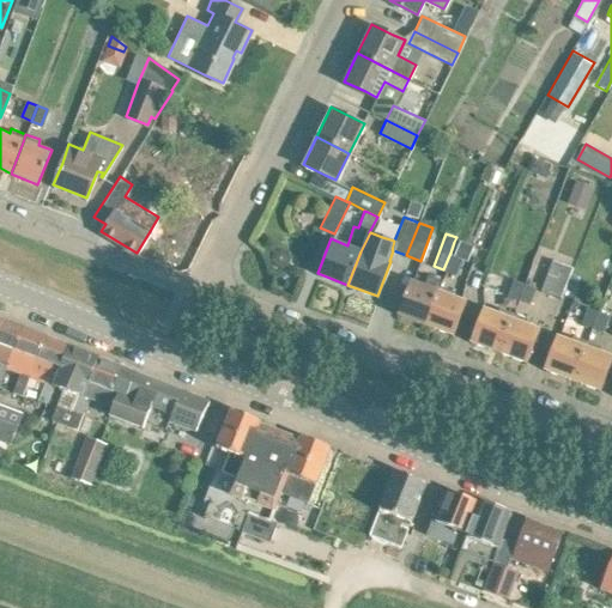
[(273,249),(271,256),(274,263),(280,265),(288,262),(290,256),(286,249),(280,247),(273,249)]
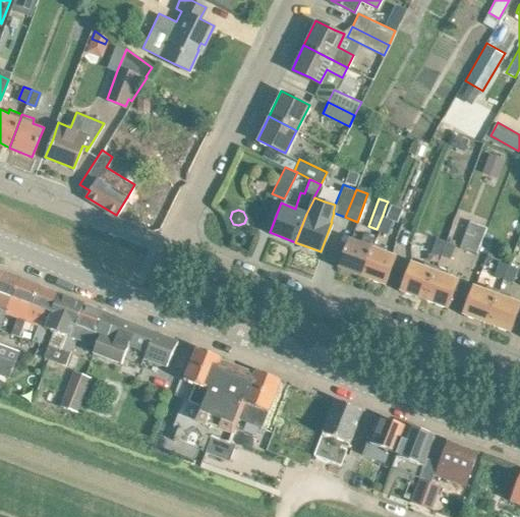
[(383,215),(377,229),(386,233),(392,218),(383,215)]
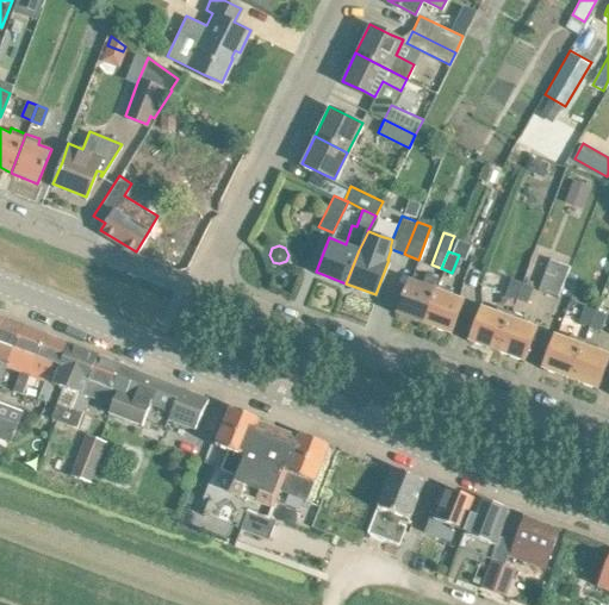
[(558,295),(570,264),(548,256),(538,287),(558,295)]
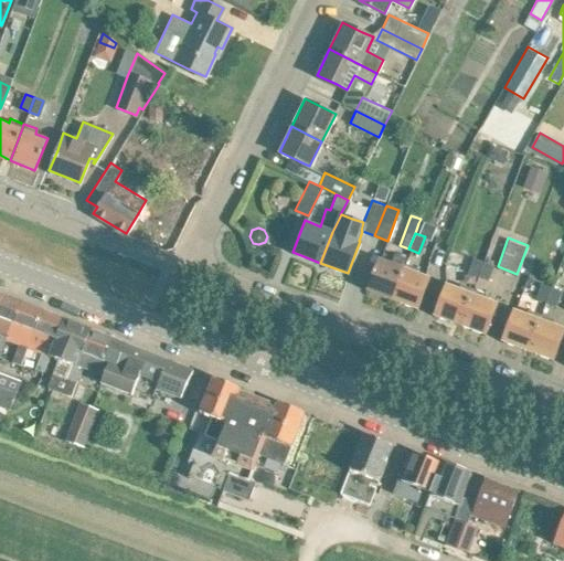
[(391,298),(406,257),(393,252),(390,263),(378,257),(373,267),(365,288),(391,298)]
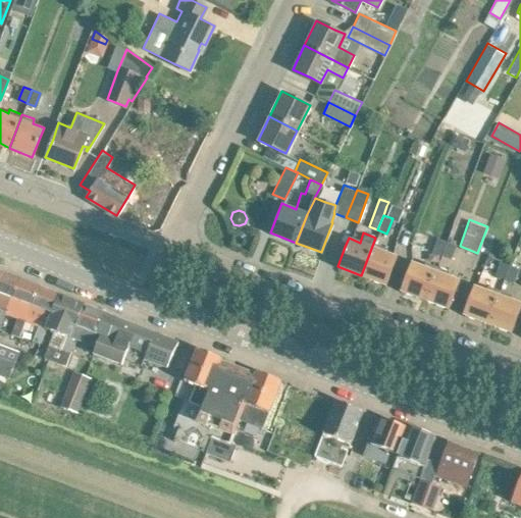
[(441,254),(447,240),(437,236),(431,250),(441,254)]
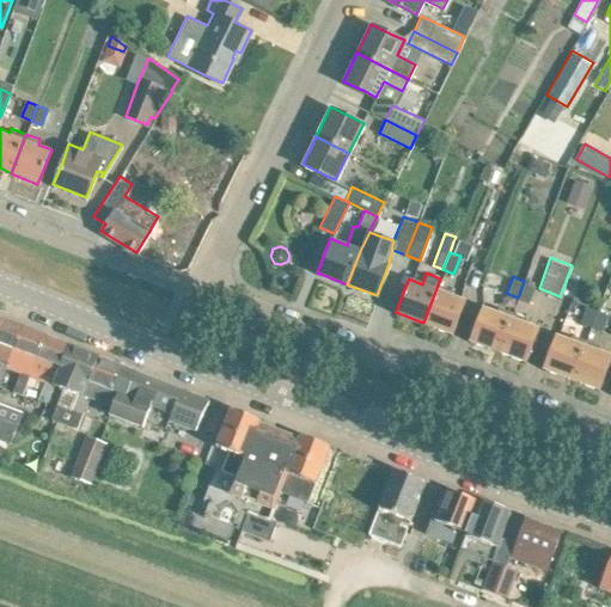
[(452,333),(460,311),(464,300),(451,295),(453,288),(439,283),(441,279),(440,279),(423,323),(452,333)]
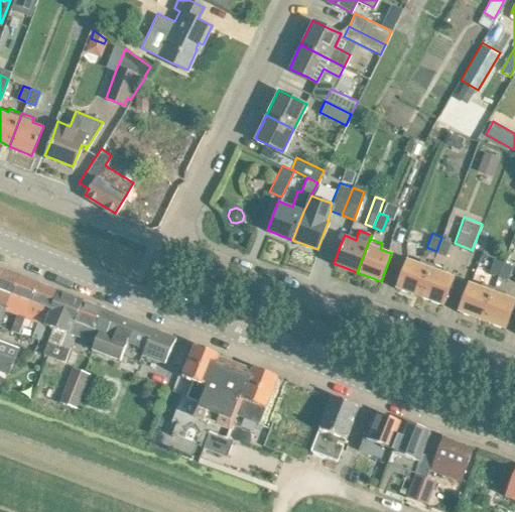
[(445,254),(451,240),(441,237),(436,251),(445,254)]
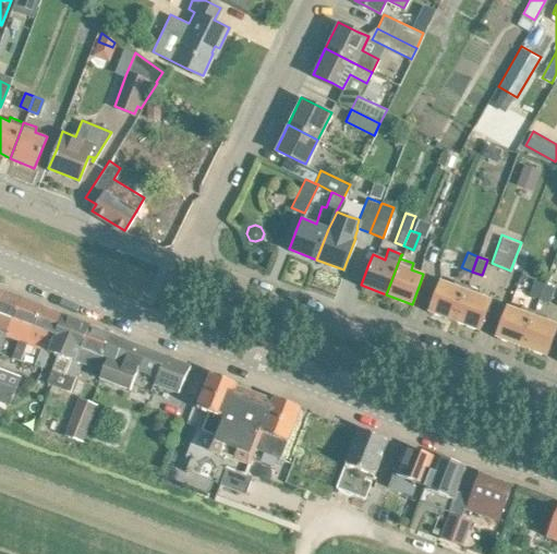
[(539,297),(545,281),(534,277),(529,293),(539,297)]
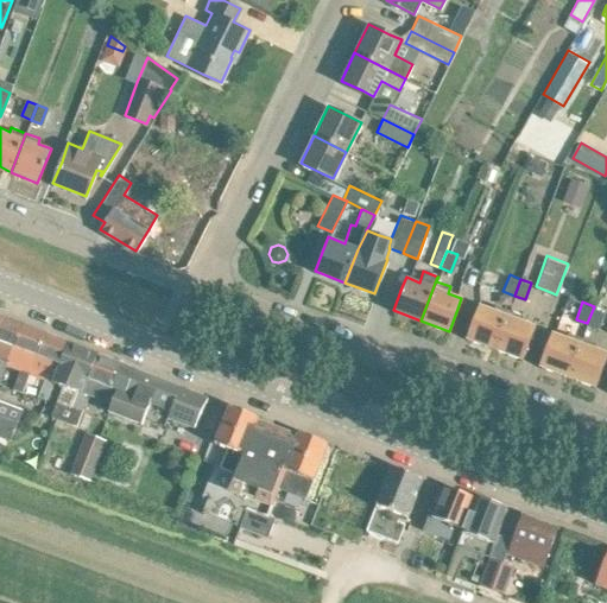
[(494,348),(509,309),(494,304),(492,310),(479,305),(475,316),(467,338),(494,348)]
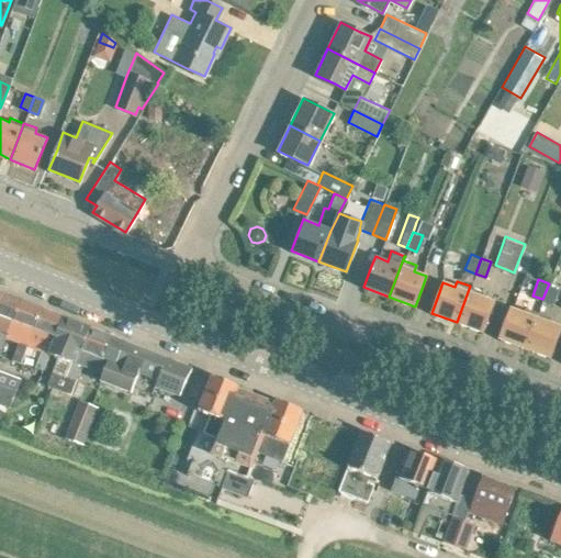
[(553,303),(559,287),(549,283),(542,299),(553,303)]
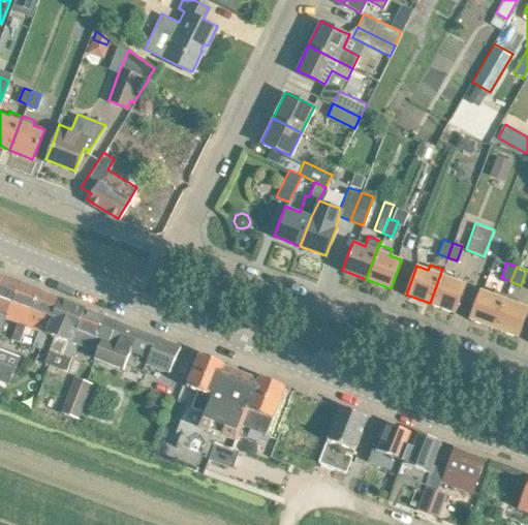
[(454,312),(461,292),(465,283),(454,279),(456,274),(442,269),(430,303),(454,312)]
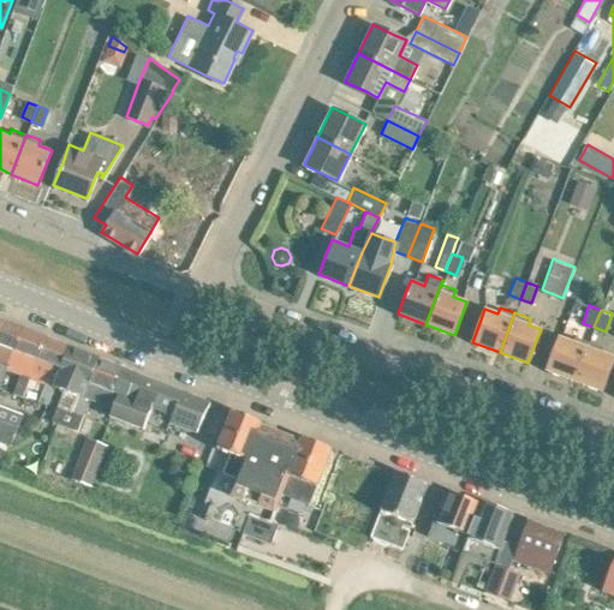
[(6,366),(22,327),(1,318),(0,322),(0,365),(0,382),(7,368),(6,366)]
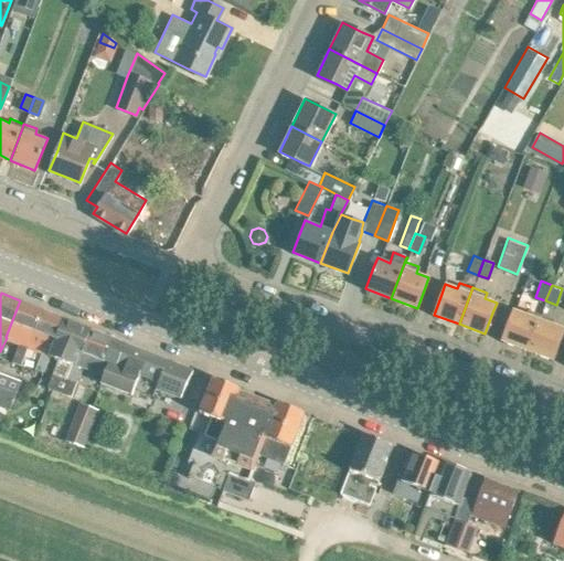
[(20,364),(28,346),(42,308),(20,300),(6,337),(7,338),(19,342),(11,361),(20,364)]
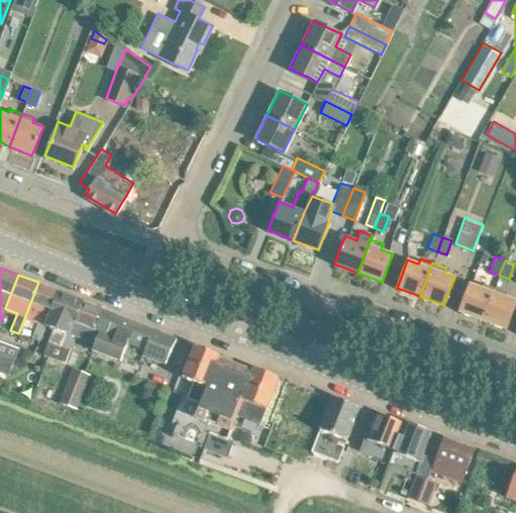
[(44,323),(58,290),(38,282),(25,316),(38,321),(32,336),(39,338),(44,323)]
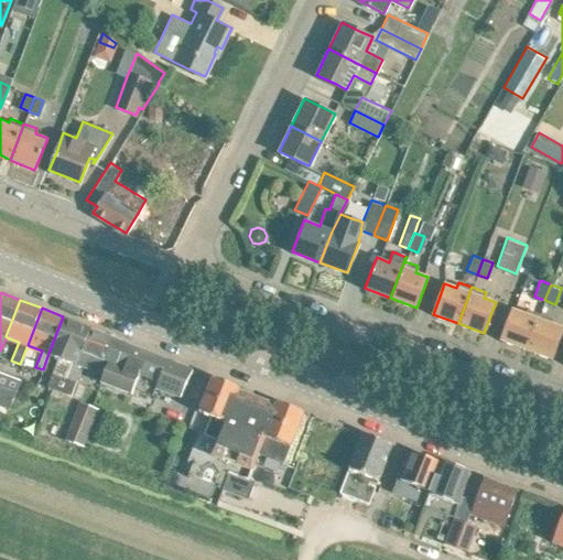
[(526,348),(540,312),(527,308),(524,314),(511,310),(508,319),(500,340),(526,348)]
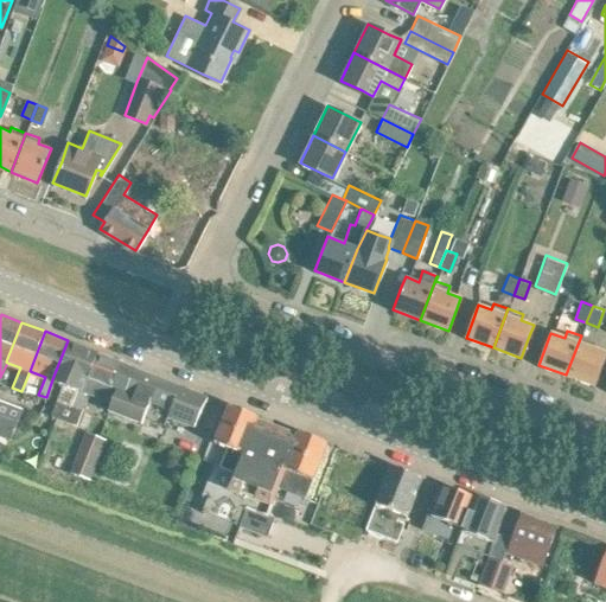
[(593,385),(601,364),(605,353),(593,348),(595,341),(581,335),(566,375),(593,385)]
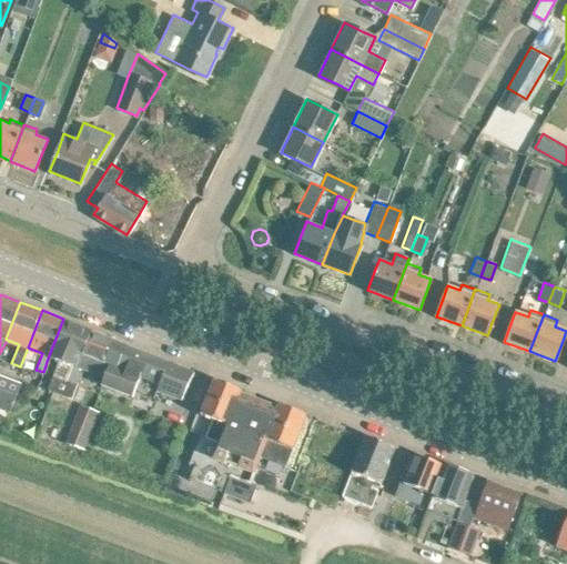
[(51,373),(47,386),(58,391),(62,379),(67,380),(72,363),(85,328),(63,319),(49,355),(59,359),(53,374),(51,373)]
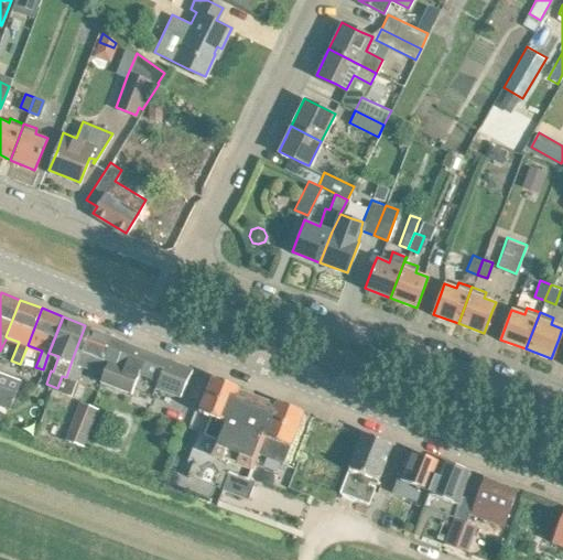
[(62,376),(57,388),(61,389),(71,392),(75,381),(82,365),(98,372),(112,335),(85,325),(72,361),(66,377),(62,376)]
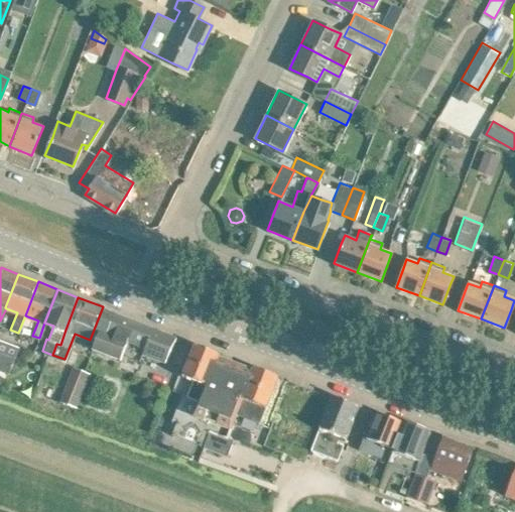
[(165,362),(175,336),(114,311),(114,310),(103,306),(90,340),(94,342),(91,349),(120,360),(127,341),(145,348),(142,354),(165,362)]
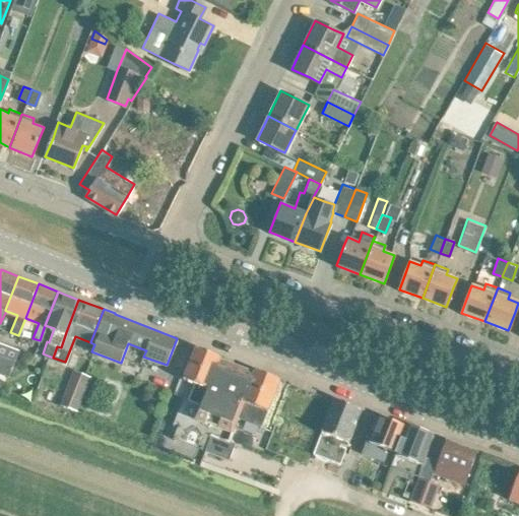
[(0,365),(11,370),(18,349),(0,342),(0,365)]
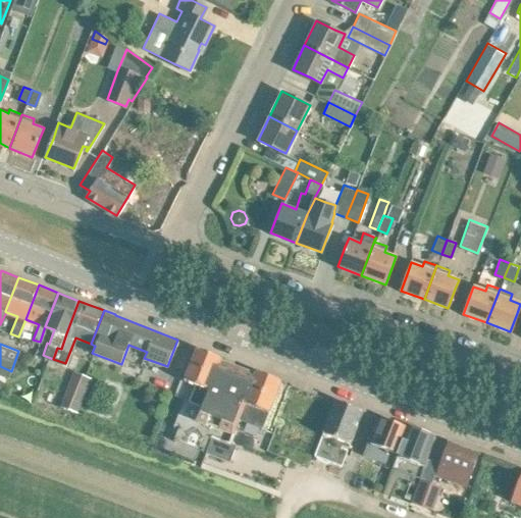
[(221,357),(196,347),(181,384),(193,389),(179,424),(192,428),(203,398),(205,399),(219,360),(221,357)]
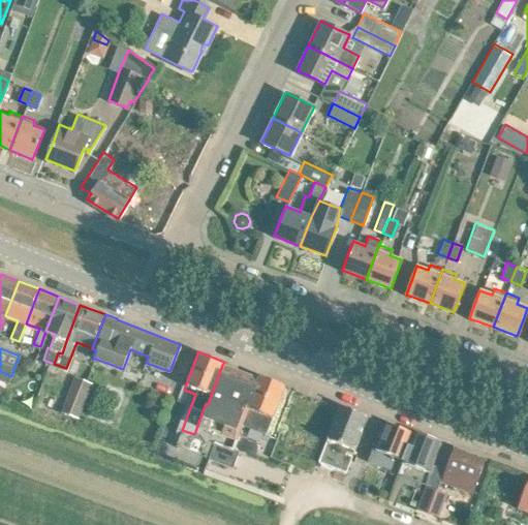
[(257,378),(222,365),(208,404),(206,403),(194,434),(214,441),(233,449),(233,448),(242,424),(241,424),(258,378),(257,378)]
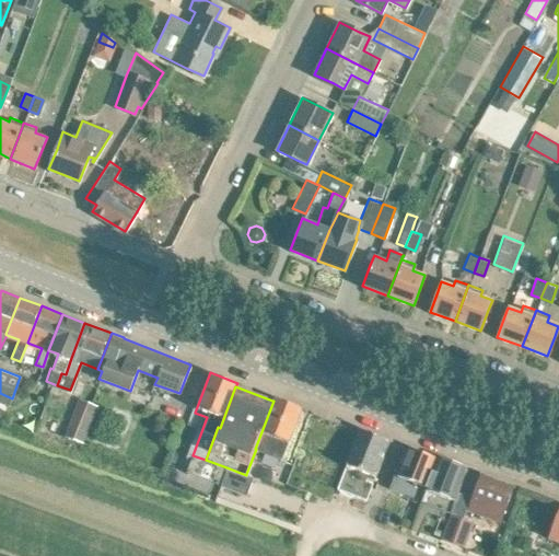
[(78,397),(65,435),(82,441),(96,404),(78,397)]
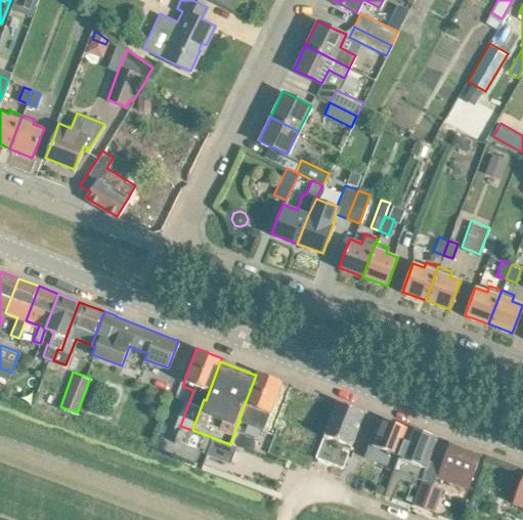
[(240,420),(263,429),(281,381),(257,372),(255,375),(256,375),(238,420),(240,420)]
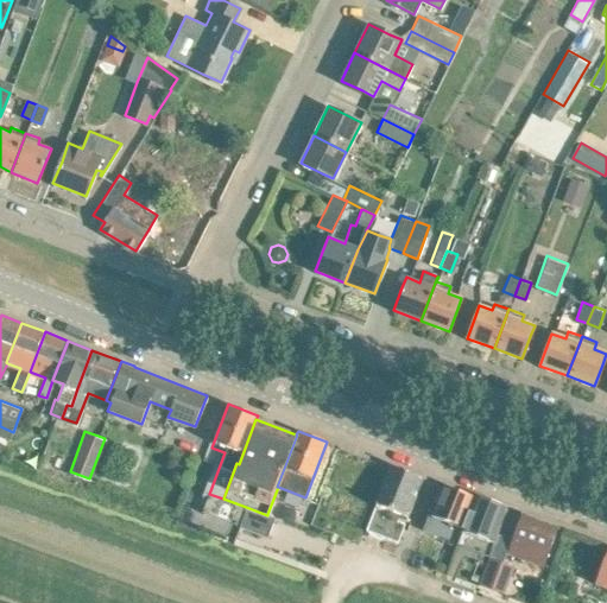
[(397,540),(413,499),(422,476),(391,464),(366,528),(397,540)]
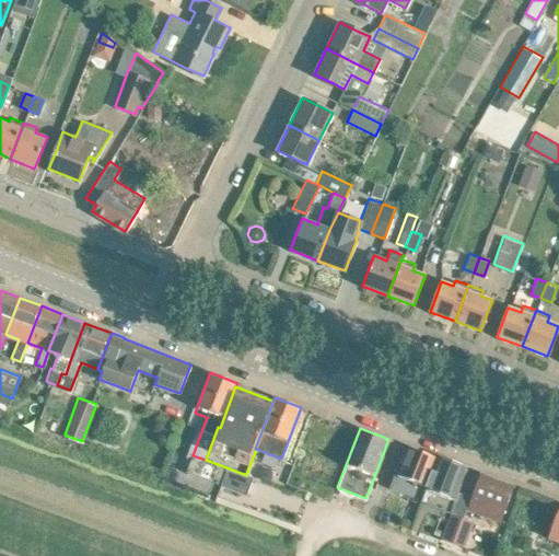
[(426,486),(437,456),(408,447),(397,475),(406,478),(403,489),(417,496),(421,484),(426,486)]
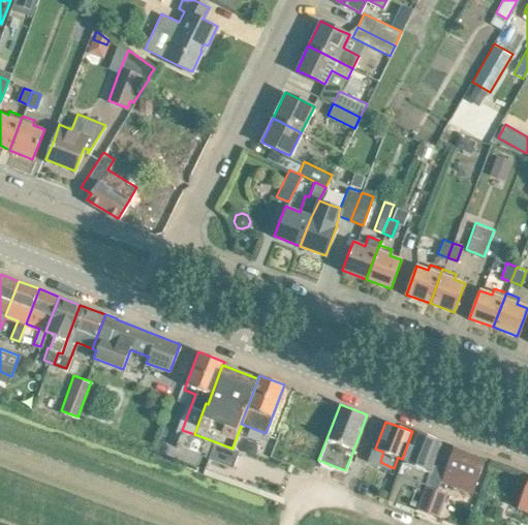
[(433,461),(440,441),(412,431),(402,459),(401,461),(425,469),(423,474),(428,475),(433,461)]
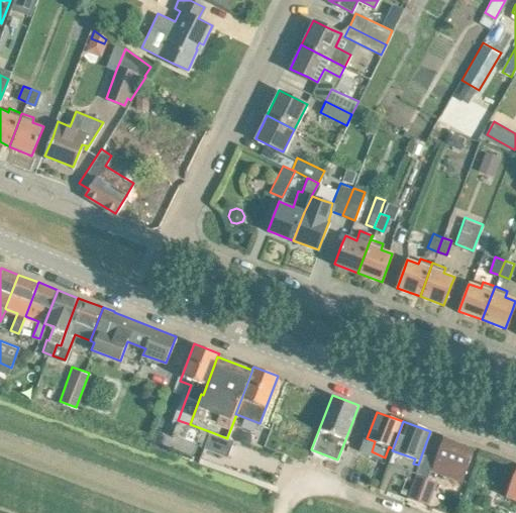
[(209,431),(203,446),(227,455),(233,439),(227,437),(227,438),(209,431)]
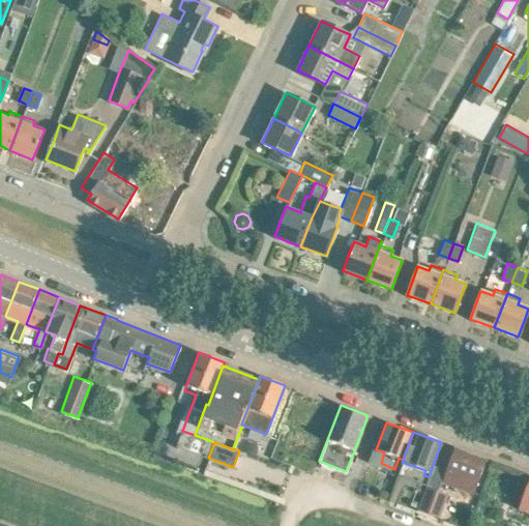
[(472,492),(477,478),(485,459),(454,447),(442,480),(472,492)]
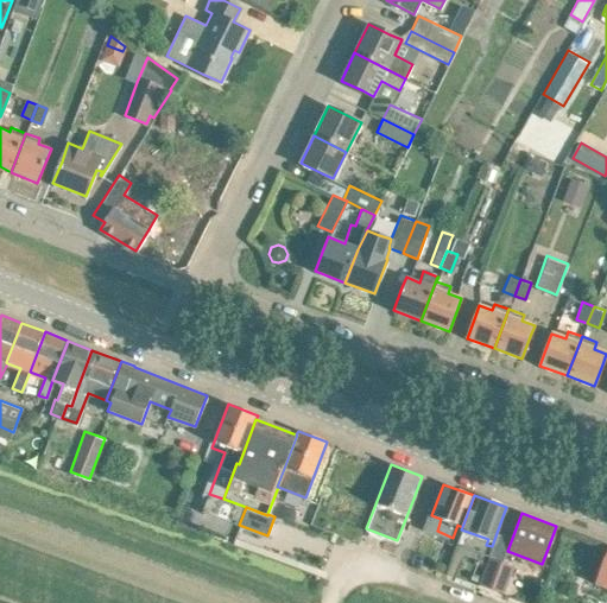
[(606,550),(600,569),(594,583),(606,588),(606,550)]
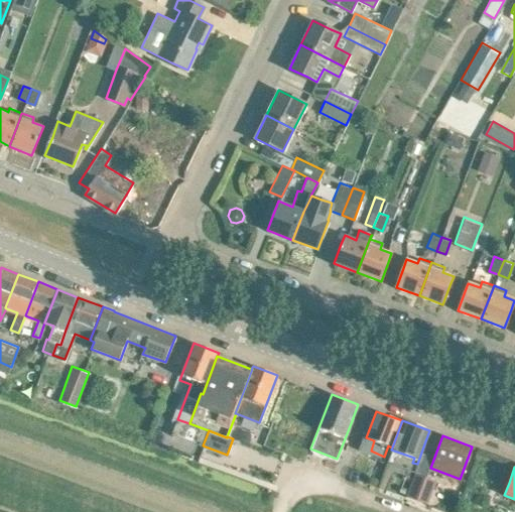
[(425,503),(432,484),(434,480),(414,472),(412,476),(405,495),(425,503)]
